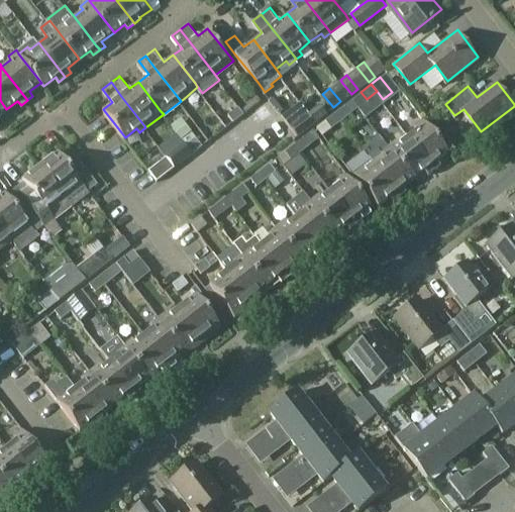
[(309,112),(301,101),(283,114),(292,125),(309,112)]
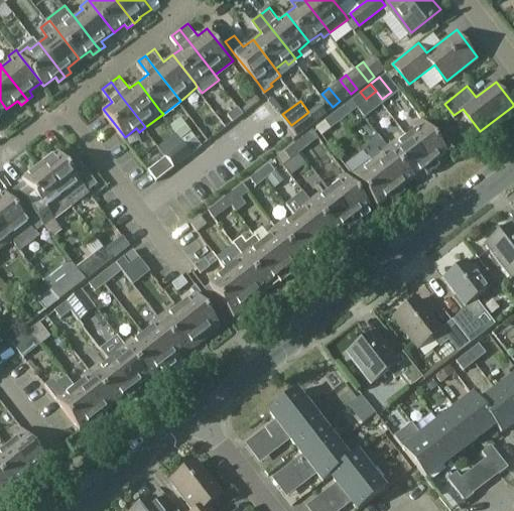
[(318,102),(307,110),(314,119),(326,111),(318,102)]
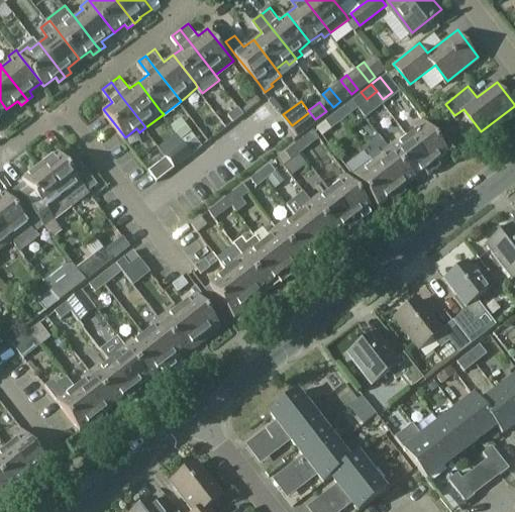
[(351,112),(346,104),(337,111),(342,118),(351,112)]
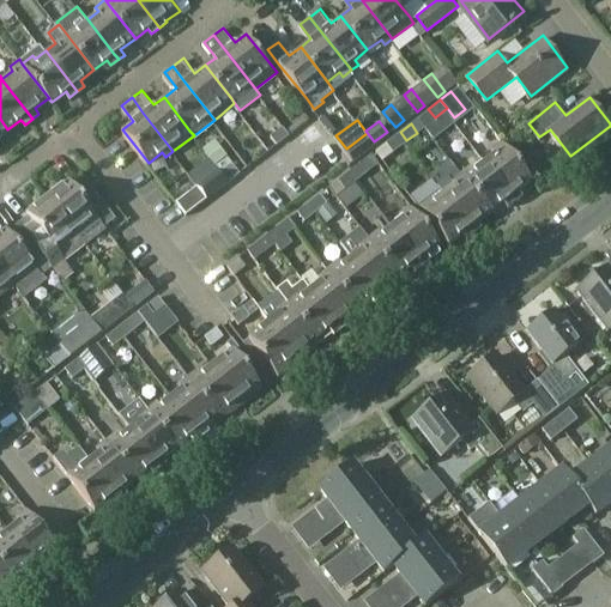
[(284,126),(272,134),(277,141),(289,132),(284,126)]
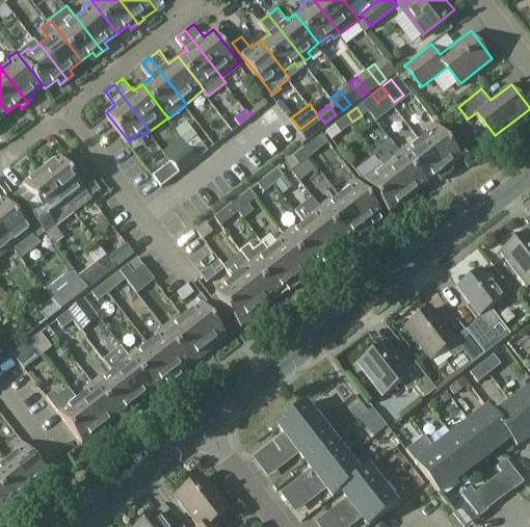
[(352,122),(347,114),(336,122),(342,130),(352,122)]
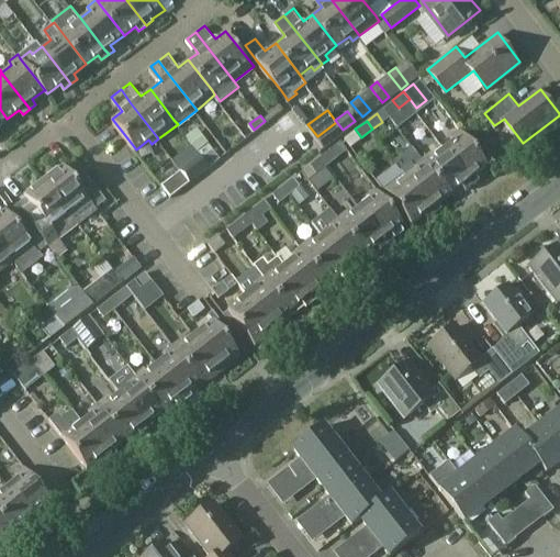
[(455,138),(445,146),(473,182),(479,178),(476,173),(489,163),(465,131),(461,127),(451,134),(455,138)]
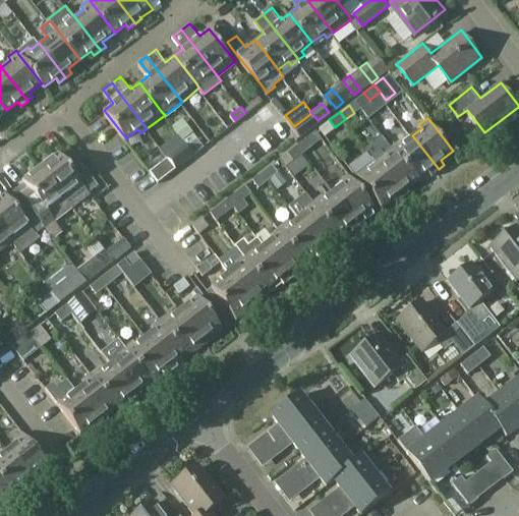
[(310,127),(303,119),(293,127),(300,135),(310,127)]
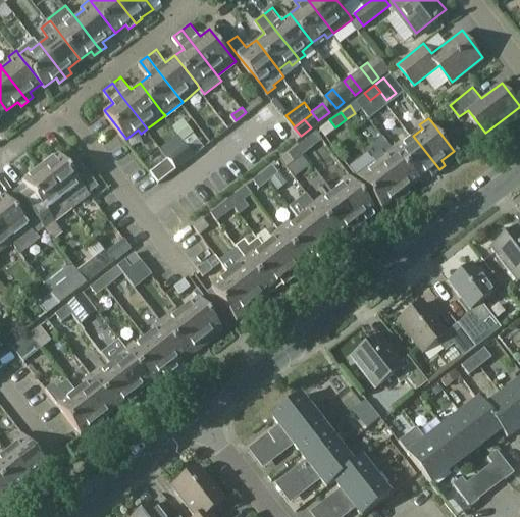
[(314,144),(308,136),(298,144),(304,152),(314,144)]
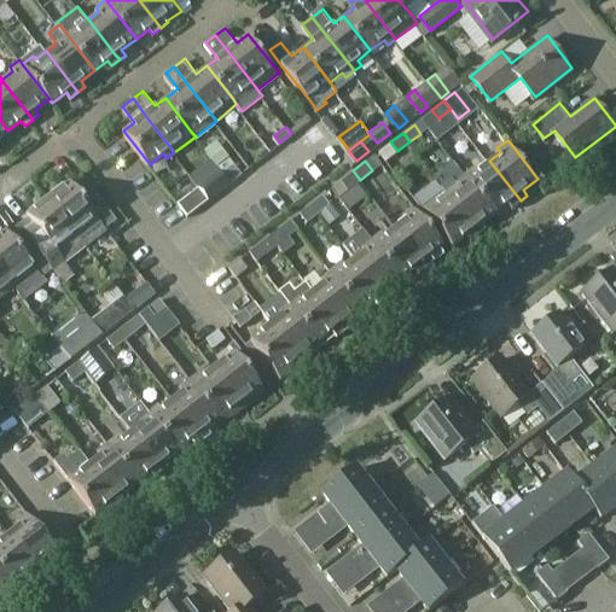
[(475,164),(465,172),(469,176),(495,211),(509,202),(512,207),(521,200),(489,161),(478,169),(475,164)]
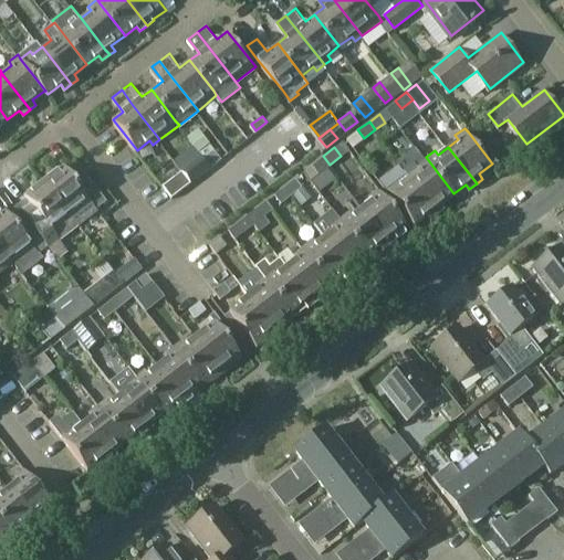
[(216,149),(205,157),(211,166),(222,157),(216,149)]
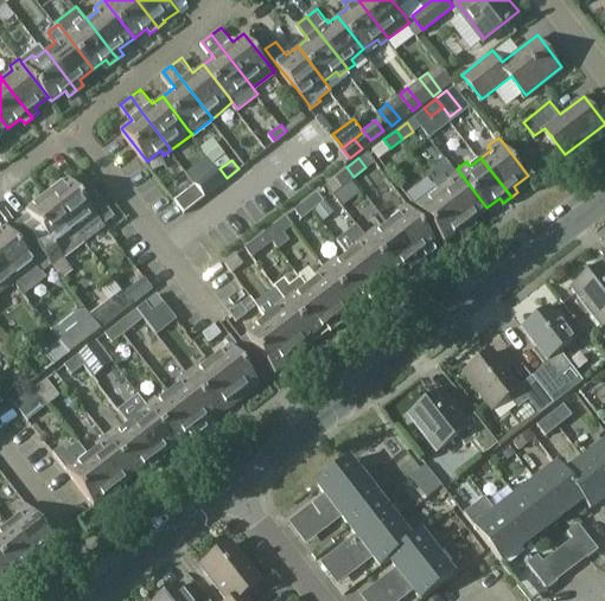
[(225,178),(215,165),(195,180),(205,193),(225,178)]
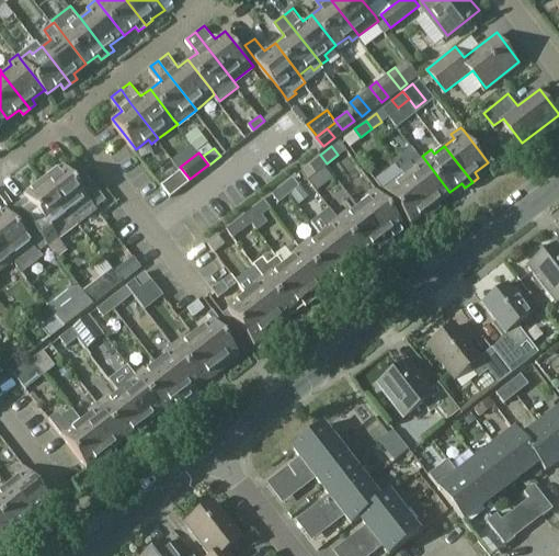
[(327,163),(320,155),(310,162),(317,171),(327,163)]
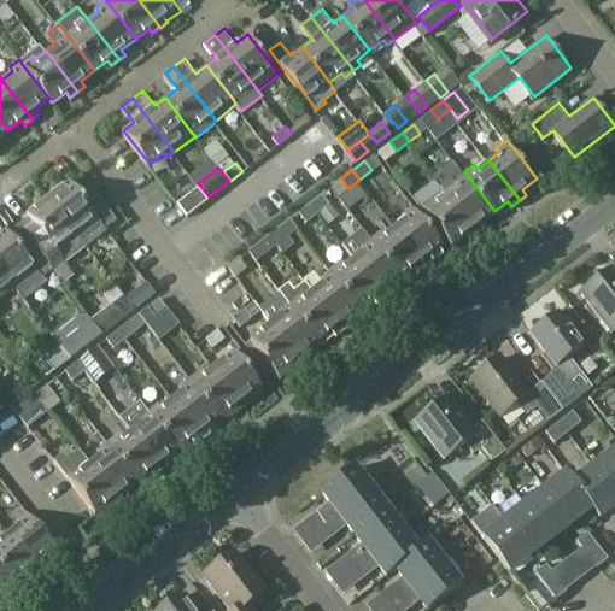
[(457,184),(447,192),(479,233),(485,227),(481,222),(495,211),(468,176),(464,171),(454,180),(457,184)]
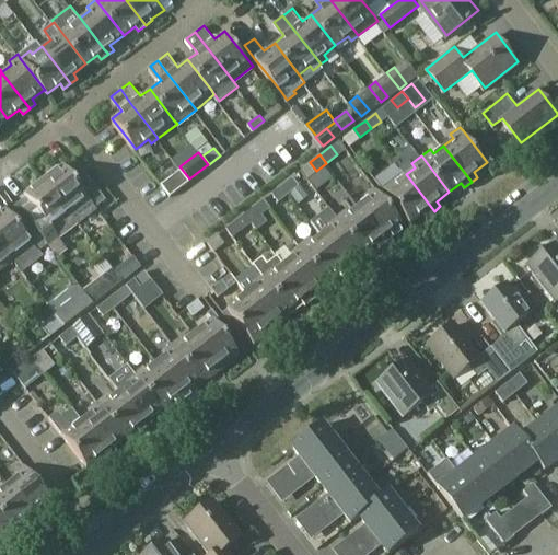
[(89,175),(79,183),(64,163),(45,177),(71,212),(79,222),(81,224),(86,219),(78,208),(90,198),(95,206),(106,197),(89,175)]
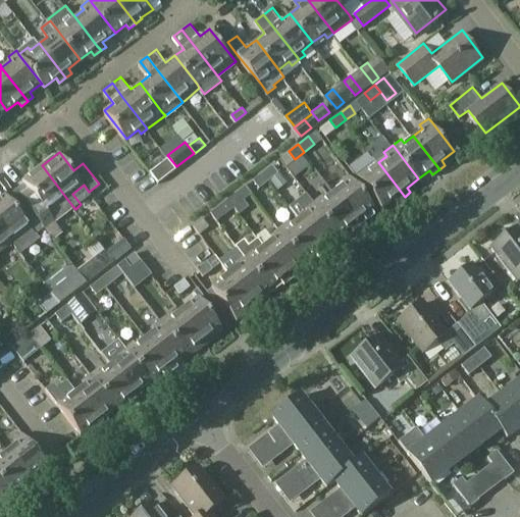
[(176,166),(167,155),(150,169),(159,179),(176,166)]
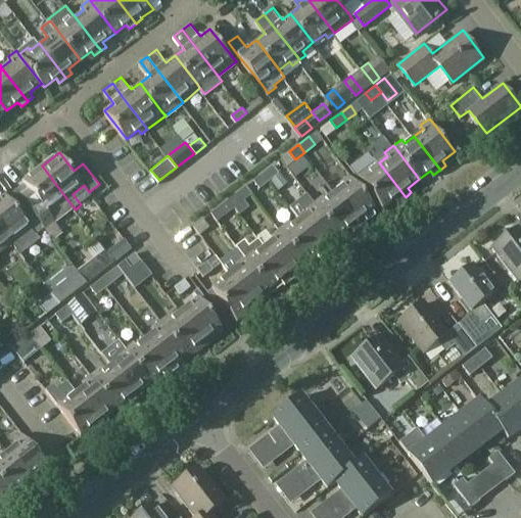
[(406,197),(379,162),(362,176),(384,205),(395,197),(398,202),(406,197)]
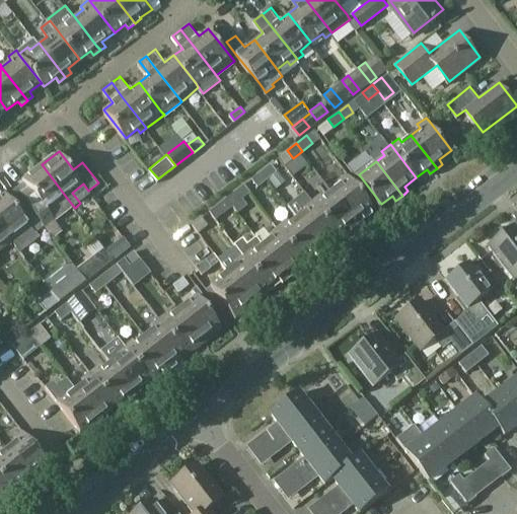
[(272,162),(262,169),(268,177),(269,176),(277,169),(272,162)]
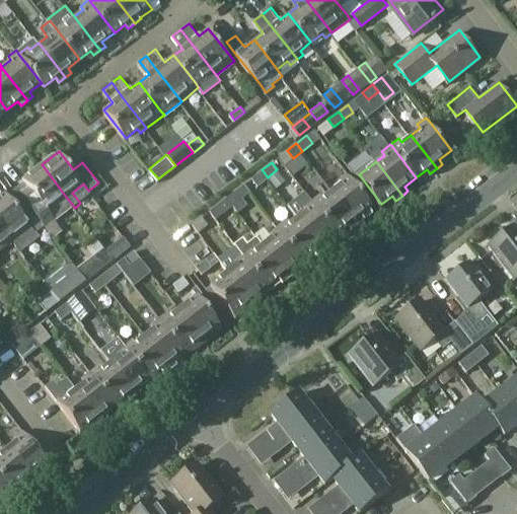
[(42,164),(23,178),(38,197),(28,204),(45,224),(47,227),(73,206),(66,197),(42,164)]
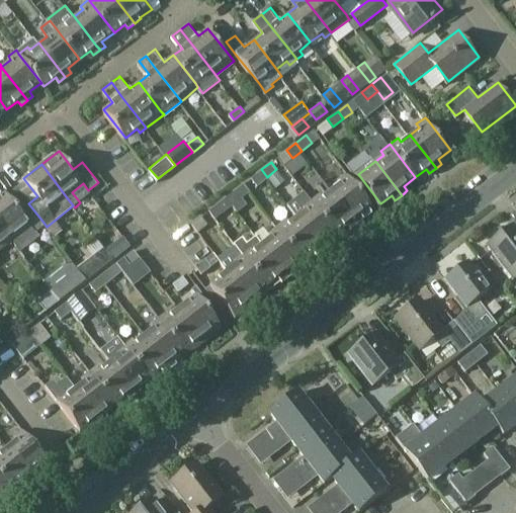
[(277,168),(276,169),(268,176),(276,186),(285,179),(277,168)]
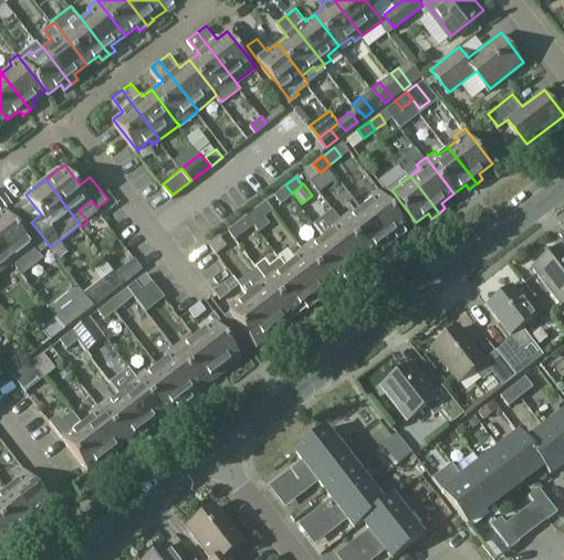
[(292,193),(285,185),(274,192),(281,201),(292,193)]
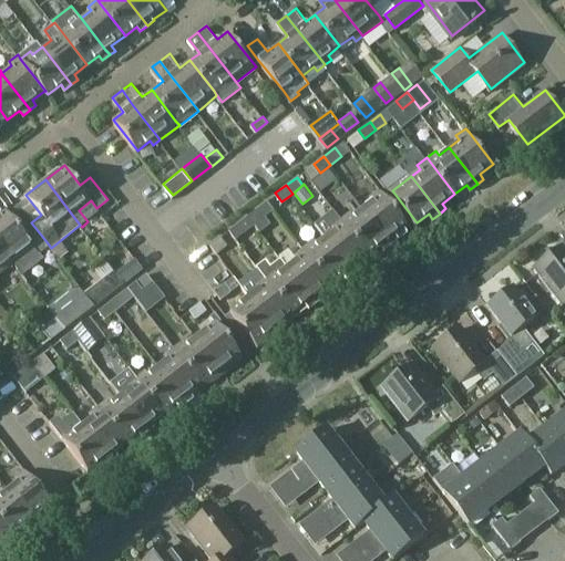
[(373,199),(363,206),(392,243),(399,238),(394,234),(408,224),(383,191),(380,187),(370,195),(373,199)]
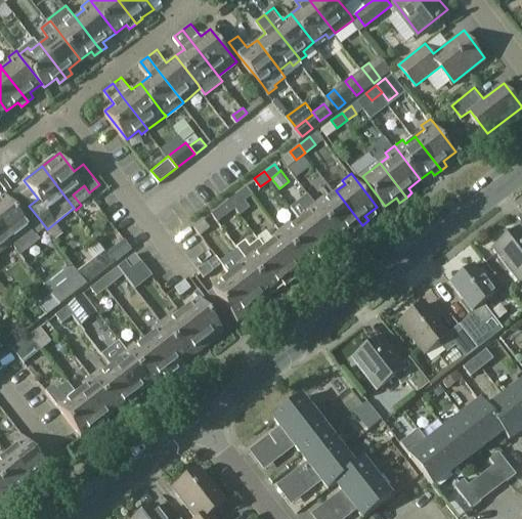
[(240,190),(229,199),(235,207),(246,199),(240,190)]
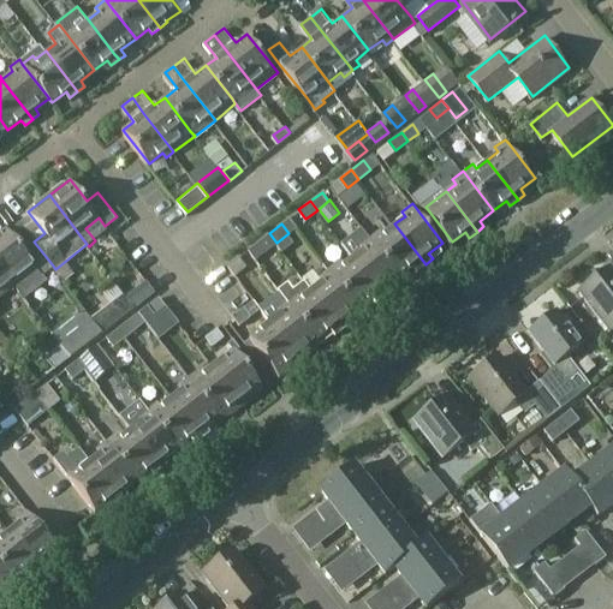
[(380,227),(370,236),(374,240),(402,275),(414,264),(418,270),(426,264),(394,224),(384,232),(380,227)]
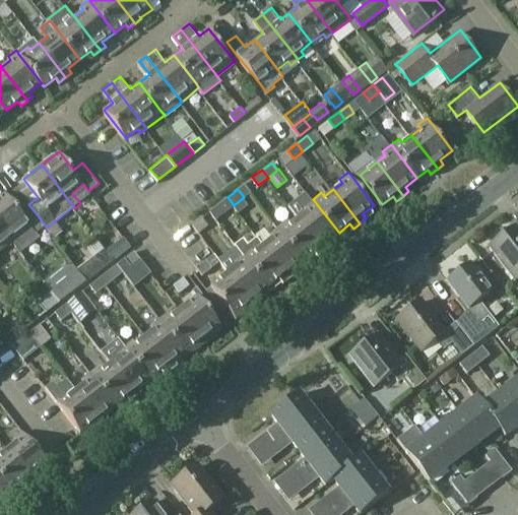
[(6,192),(0,196),(0,220),(13,239),(30,226),(36,232),(45,224),(28,204),(20,210),(6,192)]
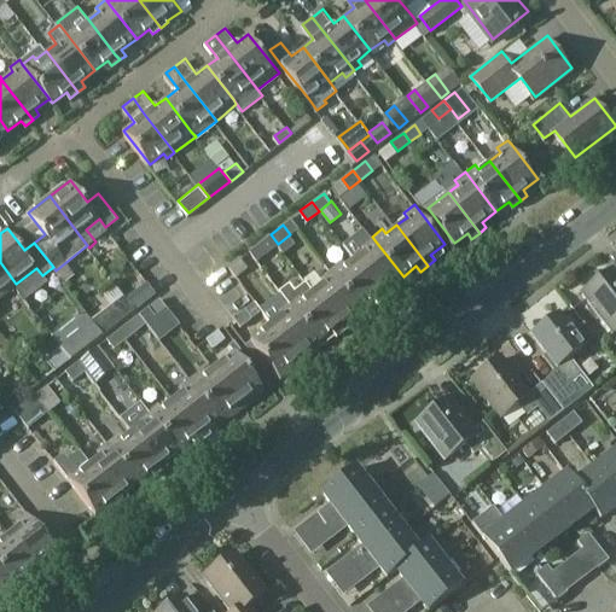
[(278,244),(271,234),(250,250),(257,260),(278,244)]
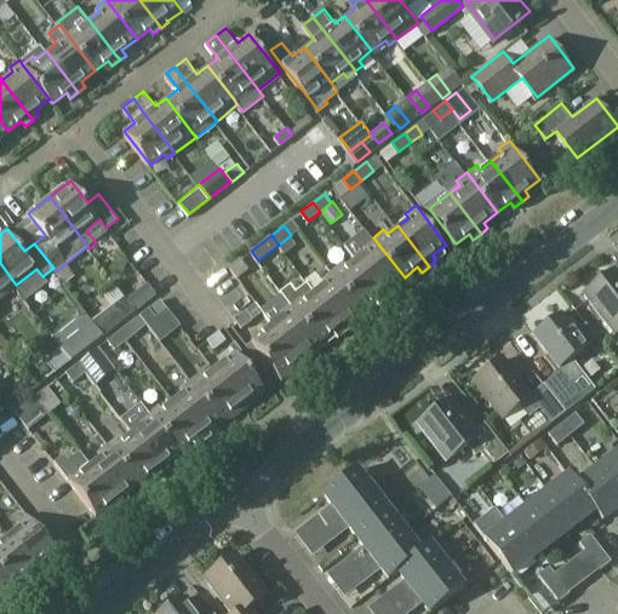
[(291,235),(279,245),(285,252),(297,242),(291,235)]
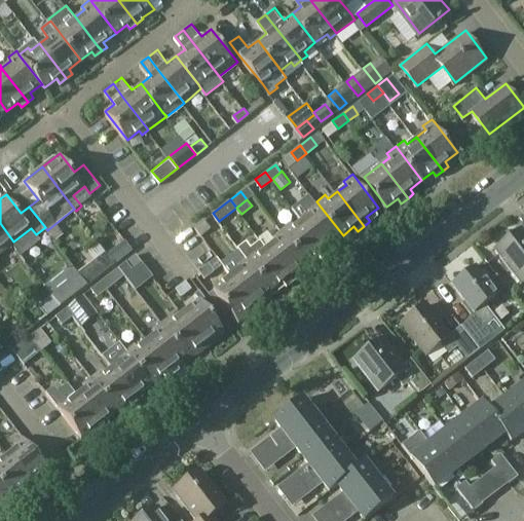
[(311,212),(302,219),(329,253),(335,249),(331,245),(343,235),(320,206),(316,201),(308,208),(311,212)]
